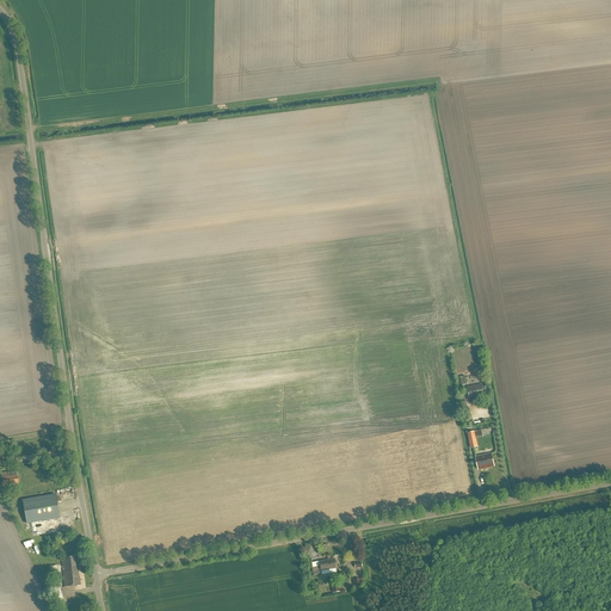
[(468,400),(483,396),(481,386),(467,388),(468,400)]
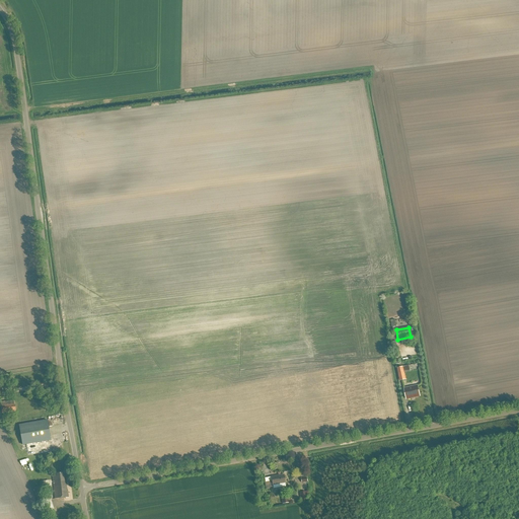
[(410,365),(397,367),(400,380),(408,379),(405,372),(411,371),(410,365)]
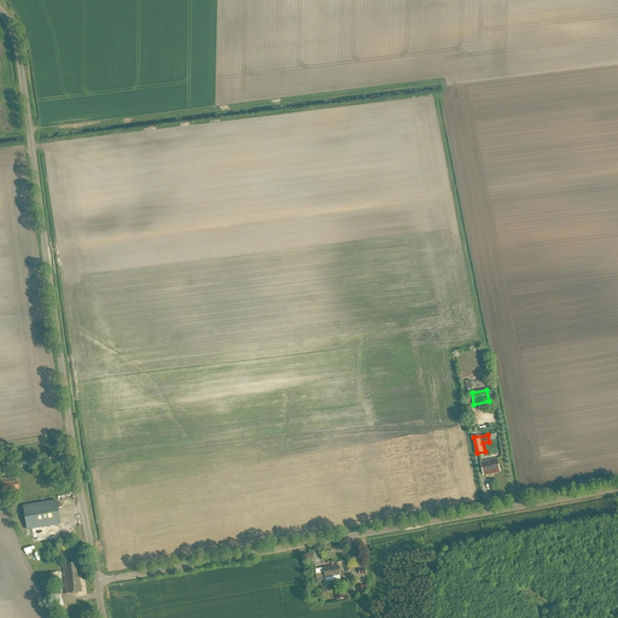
[(500,472),(497,460),(482,464),(484,476),(500,472)]
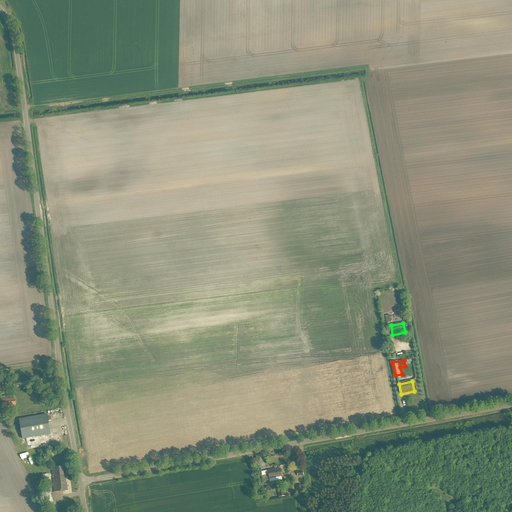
[(1,397),(2,408),(13,407),(13,405),(14,405),(13,396),(1,397)]
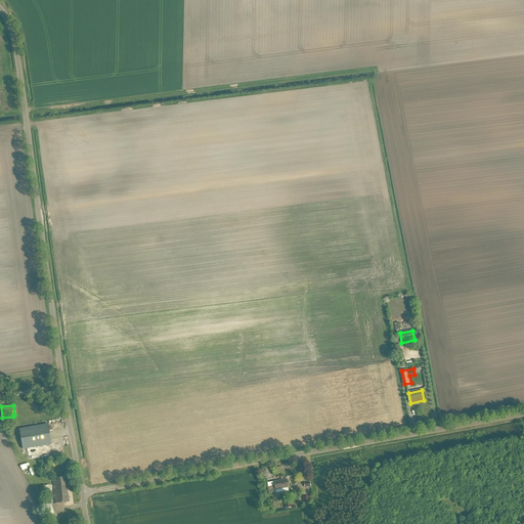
[(23,449),(50,445),(47,425),(18,430),(23,449)]
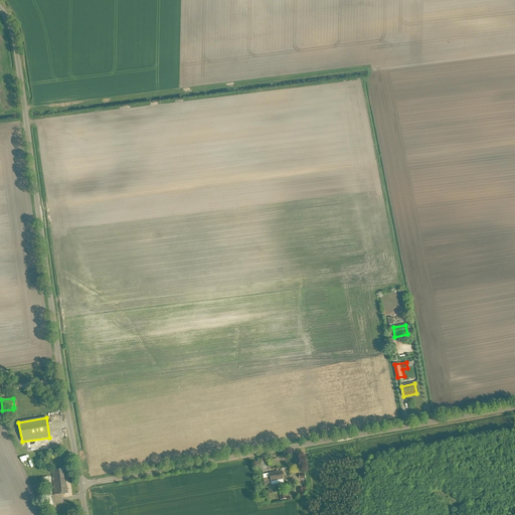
[(56,471),(56,473),(51,473),(53,495),(68,494),(68,488),(67,488),(66,475),(65,474),(65,472),(63,472),(63,470),(56,471)]
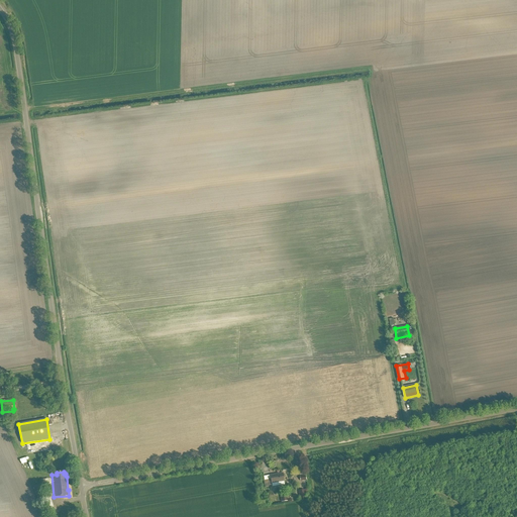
[(271,480),(265,481),(264,481),(265,488),(272,487),(281,486),(285,485),(286,485),(285,481),(284,481),(283,478),(285,478),(284,474),(283,475),(282,474),(270,476),(271,480)]
